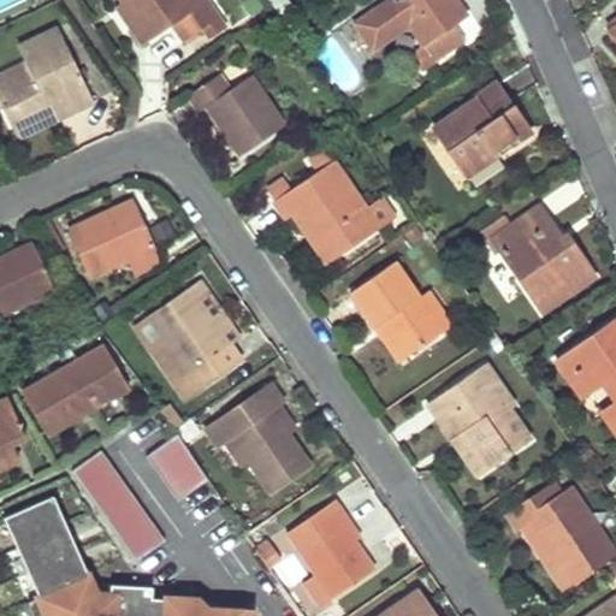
[(130,25),(137,21),(123,0),(122,0),(116,5),(130,25)]
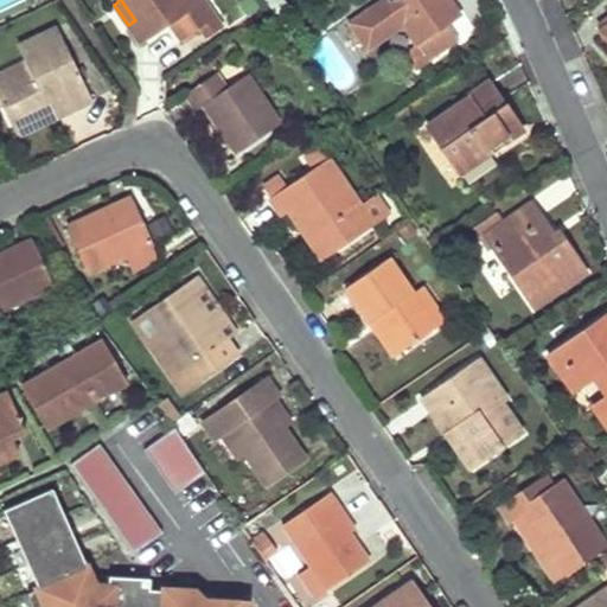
[(192,0),(121,0),(135,20),(128,25),(140,42),(170,21),(181,39),(199,26),(208,38),(223,27),(203,0),(197,0),(195,2),(192,0)]
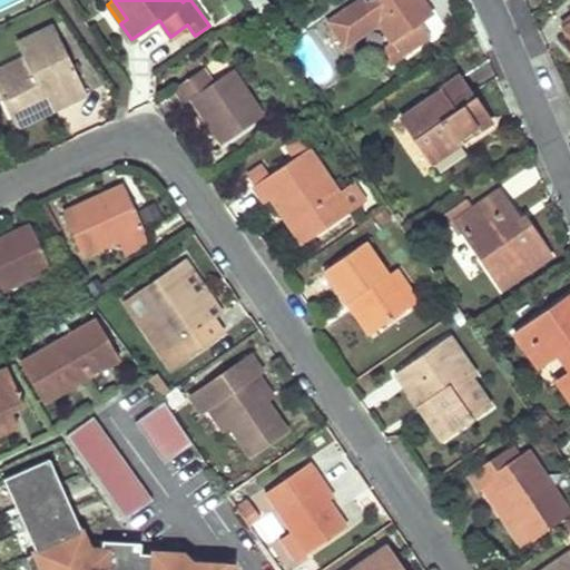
[(218,0),(232,17),(243,7),(237,0),(218,0)]
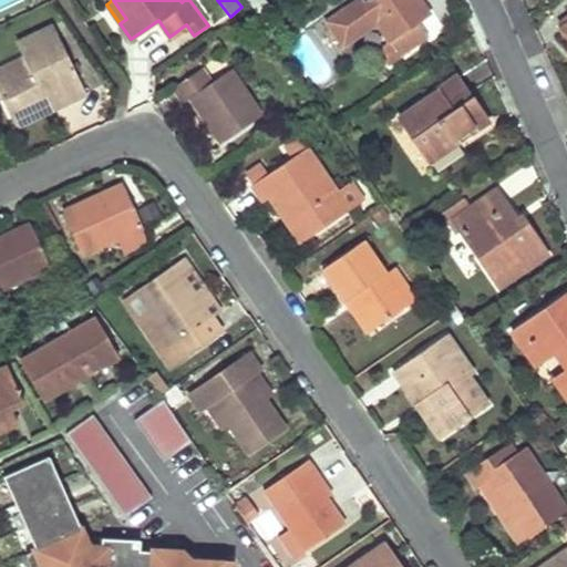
[(367,0),(366,1),(391,40),(380,48),(389,61),(426,37),(416,22),(428,14),(418,0),(367,0)]
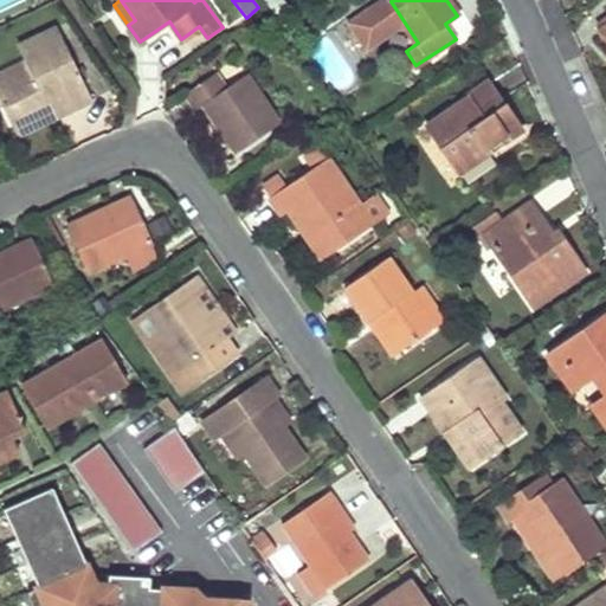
[(49,108),(46,103),(44,97),(63,89),(72,108),(91,98),(56,27),(17,46),(27,68),(0,81),(0,100),(13,126),(49,108)]
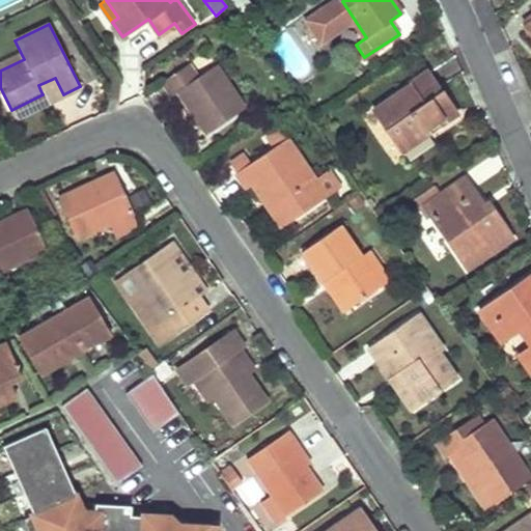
[(289,31),(269,44),(290,79),(310,66),(289,31)]
